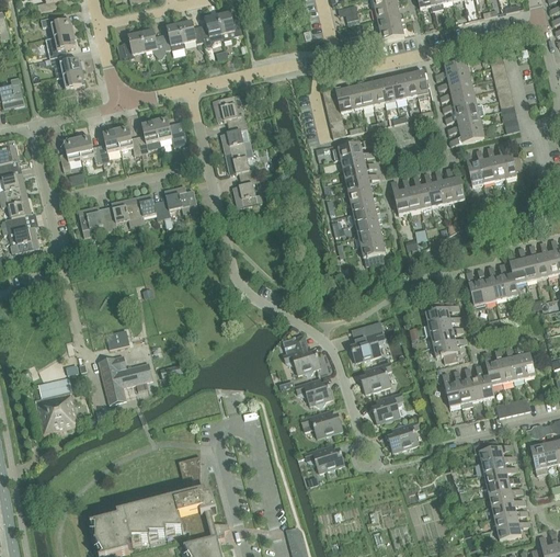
[(45,0),(45,1),(37,3),(38,10),(55,6),(54,0),(45,0)]
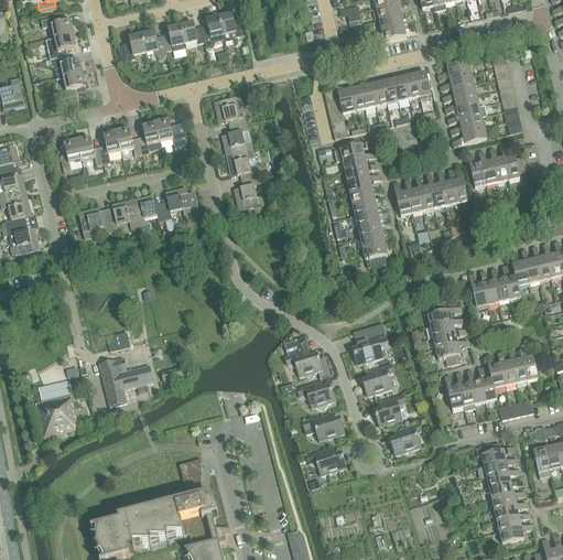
[(432,0),(433,4),(434,10),(445,8),(444,2),(443,0),(432,0)]
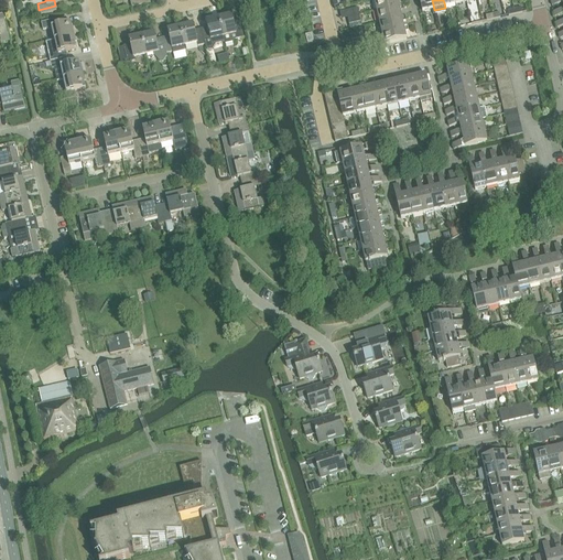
[(562,10),(562,0),(562,3),(562,6),(552,8),(553,13),(562,10)]
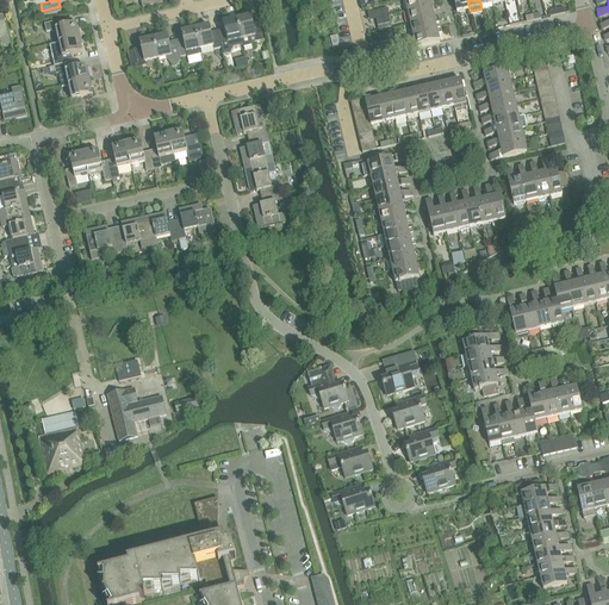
[(409,19),(433,13),(430,1),(406,7),(409,19)]
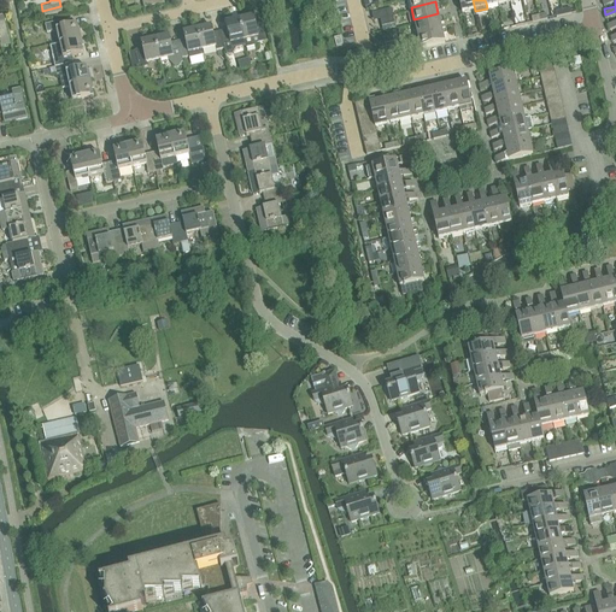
[(253,40),(267,37),(262,17),(254,18),(253,12),(239,16),(245,41),(246,43),(253,42),(253,40)]
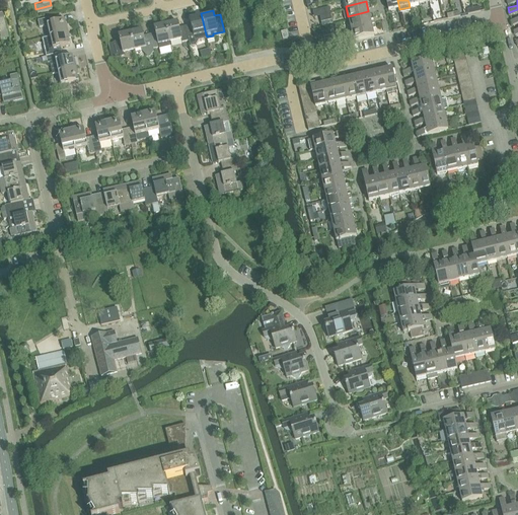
[(351,26),(371,21),(368,11),(348,16),(351,26)]
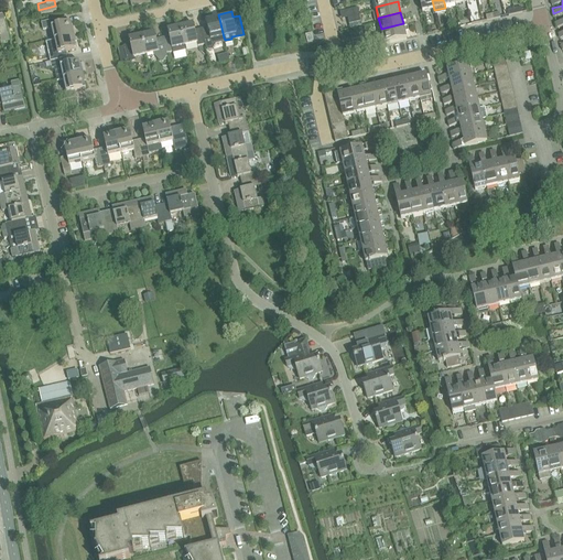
[(69,19),(64,20),(63,13),(41,19),(42,25),(51,23),(53,35),(73,31),(69,19)]
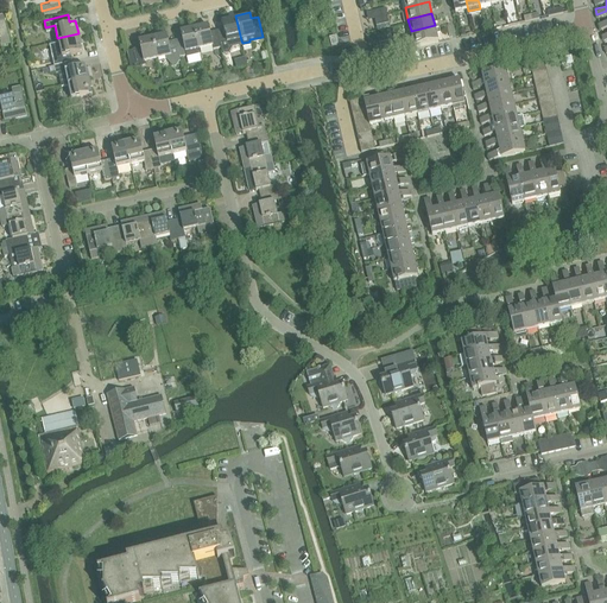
[(216,26),(220,44),(221,46),(222,49),(225,49),(227,49),(229,49),(232,43),(241,40),(235,16),(221,19),(223,25),(216,26)]
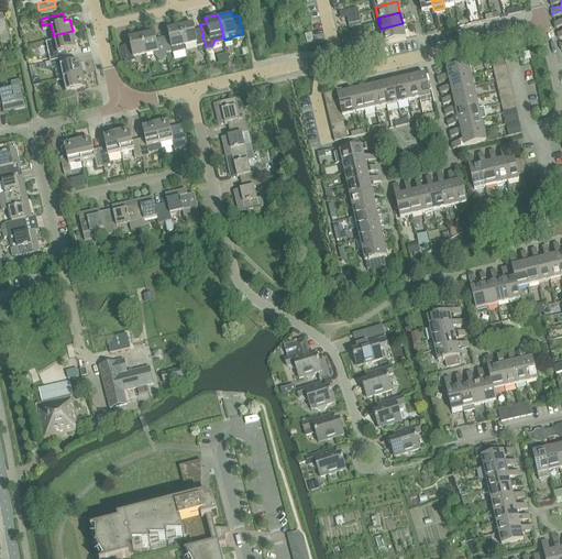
[(204,41),(200,24),(194,25),(193,20),(179,23),(184,41),(196,39),(197,42),(204,41)]
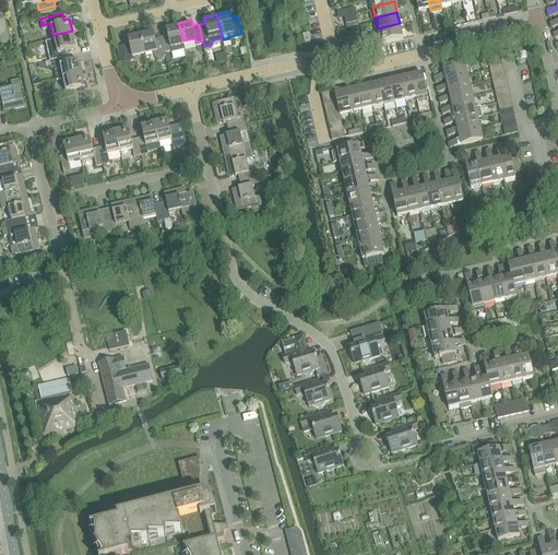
[(173,48),(175,48),(176,47),(176,44),(176,43),(182,40),(178,23),(165,25),(167,32),(161,33),(164,49),(170,47),(173,48)]
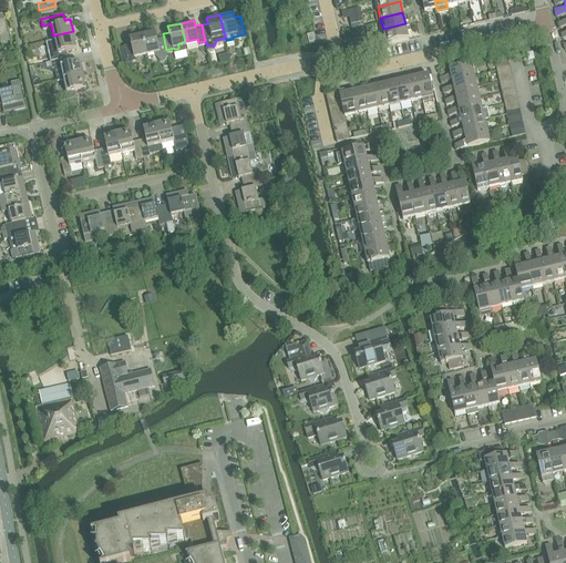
[(383,29),(386,40),(408,36),(405,23),(383,29)]
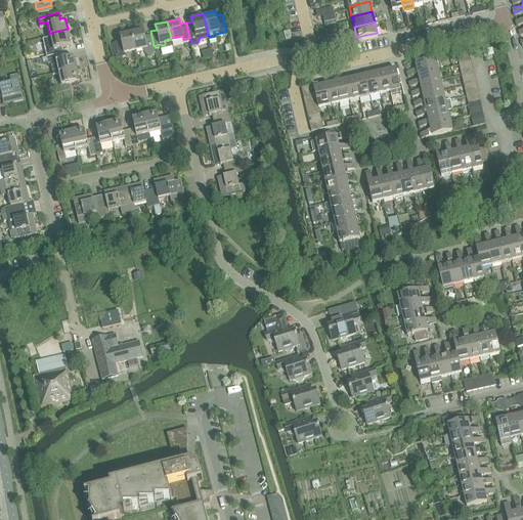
[(325,26),(315,28),(317,35),(328,33),(325,26)]
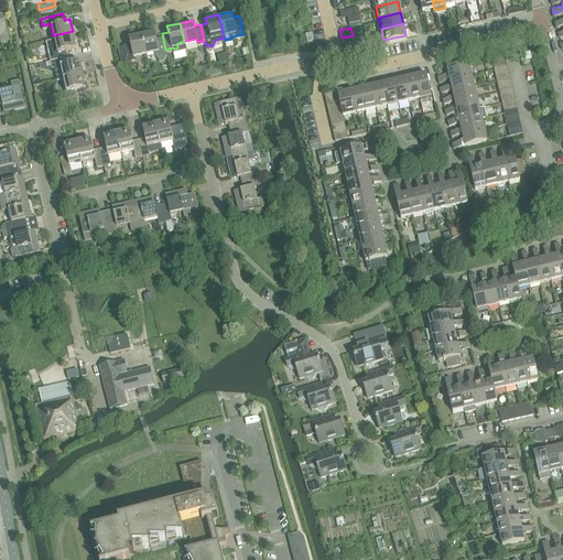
[(141,32),(145,51),(152,49),(153,52),(160,58),(161,58),(163,57),(166,53),(165,50),(162,33),(155,35),(154,29),(141,32)]
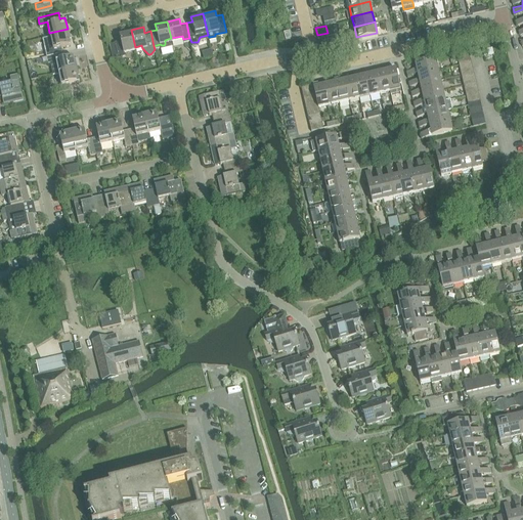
[(68,29),(49,33),(52,45),(44,47),(46,53),(62,49),(60,44),(71,41),(68,29)]
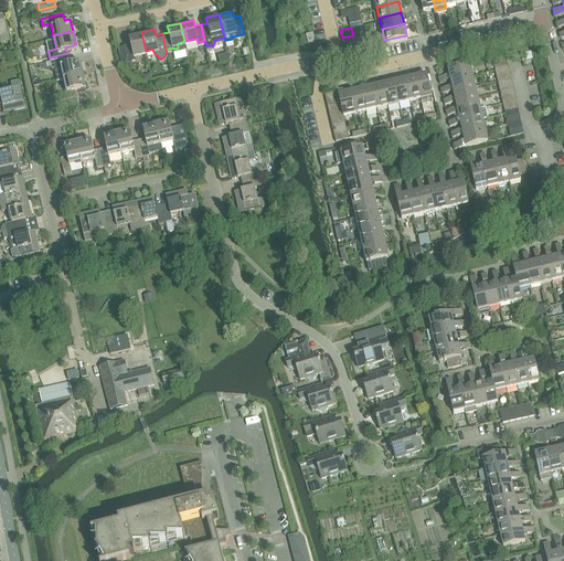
[(146,51),(141,32),(128,35),(130,41),(117,44),(120,60),(139,55),(139,52),(146,51)]
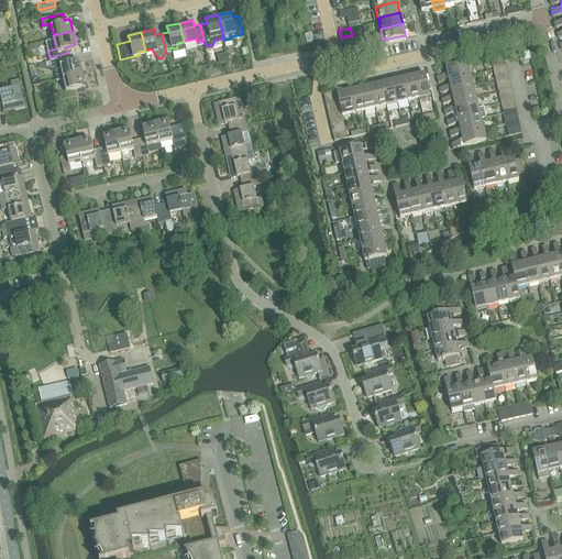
[(492,62),(505,58),(503,52),(489,55),(492,62)]
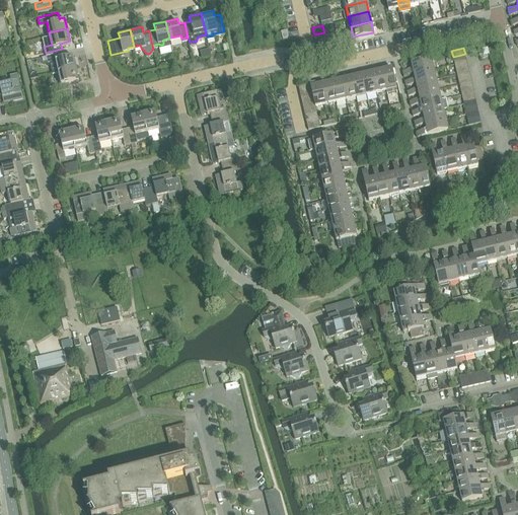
[(52,70),(58,69),(75,65),(72,53),(63,55),(62,49),(46,53),(46,54),(47,59),(49,59),(52,70)]
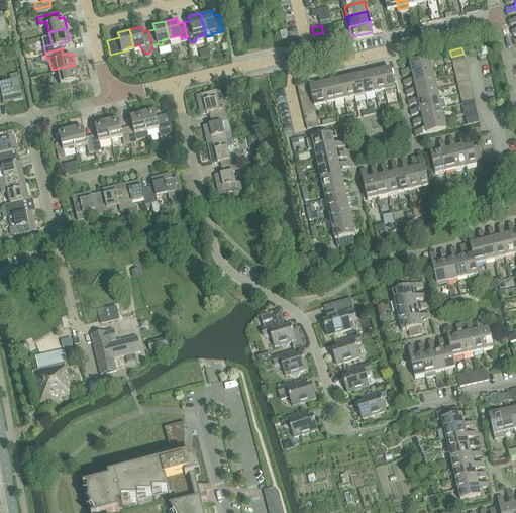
[(452,62),(465,60),(463,54),(451,57),(452,62)]
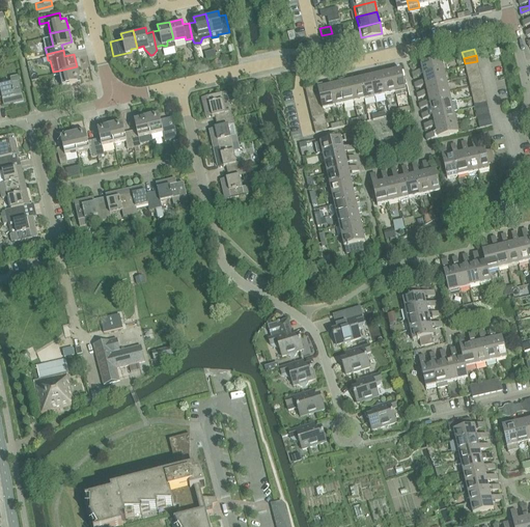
[(412,75),(422,73),(444,67),(441,56),(420,61),(421,67),(411,70),(412,75)]
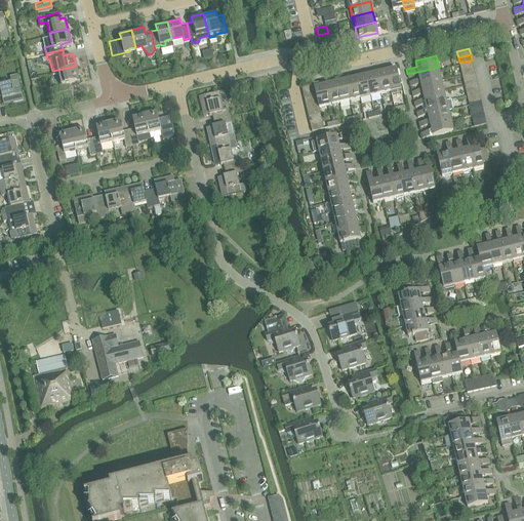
[(460,69),(473,67),(472,61),(459,63),(460,69)]
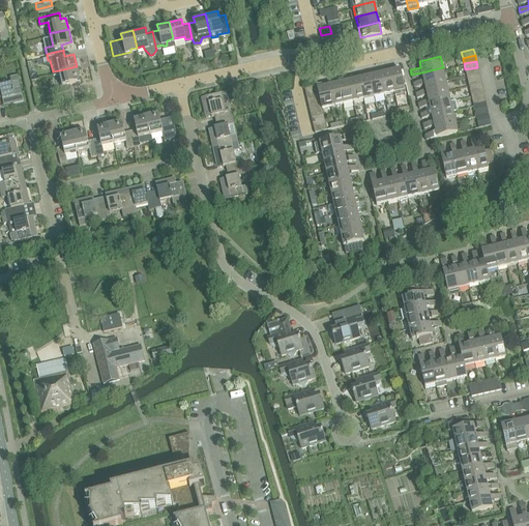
[(388,68),(393,88),(394,92),(405,89),(400,65),(388,68)]
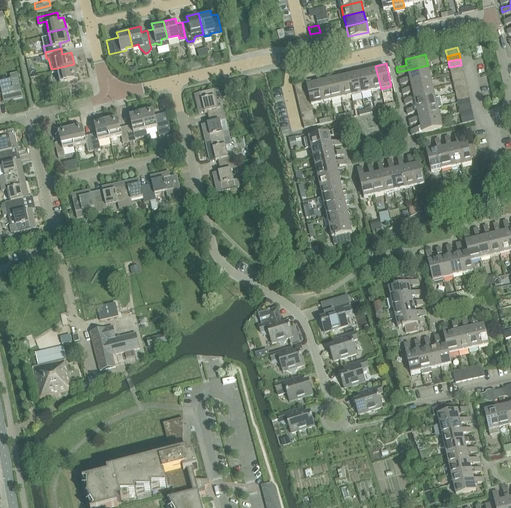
[(74,64),(57,68),(59,79),(51,81),(53,87),(69,84),(67,78),(77,76),(74,64)]
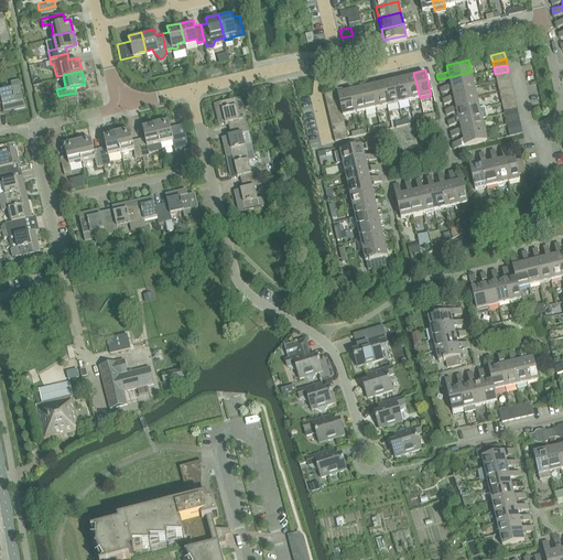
[(472,72),(448,77),(450,83),(440,85),(441,89),(451,87),(474,83),(472,72)]
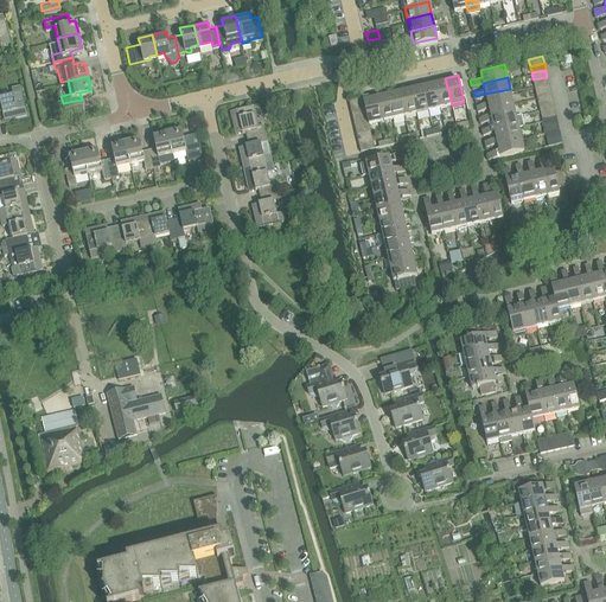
[(547,77),(533,79),(535,87),(549,83),(547,77)]
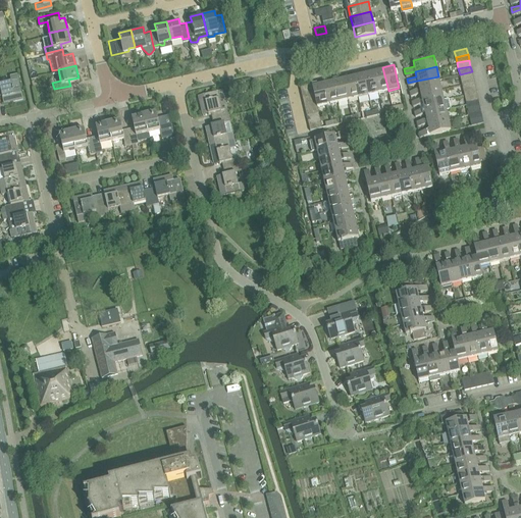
[(387,87),(382,67),(372,69),(377,90),(387,87)]
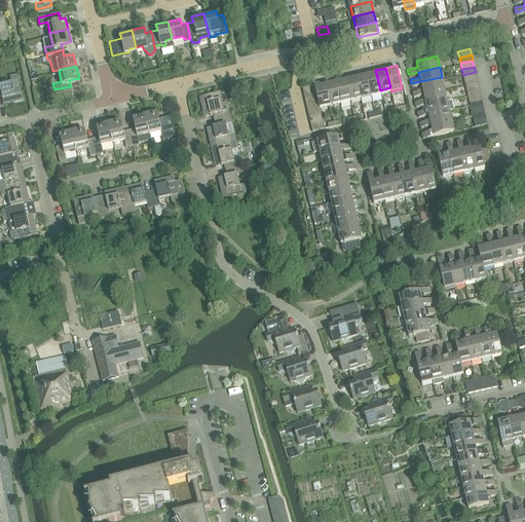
[(380,90),(375,70),(366,72),(370,92),(380,90)]
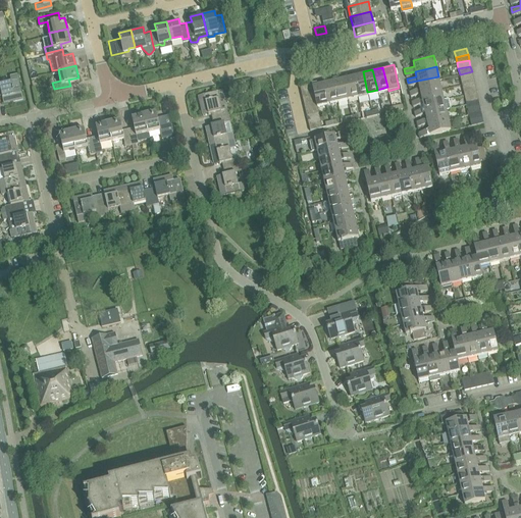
[(0,92),(1,92),(3,99),(21,95),(16,71),(9,72),(10,79),(0,81),(0,92)]
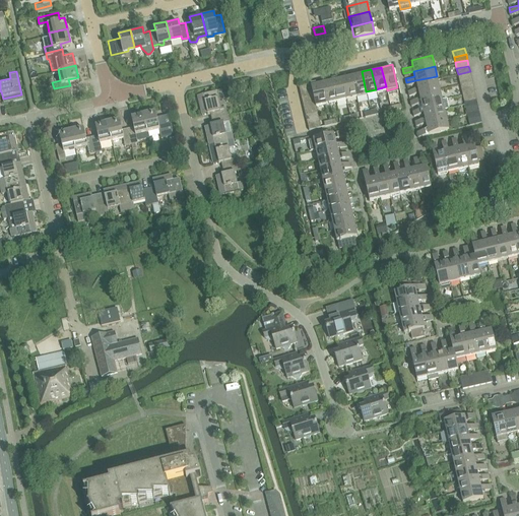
[(366,91),(362,71),(351,74),(355,93),(366,91)]
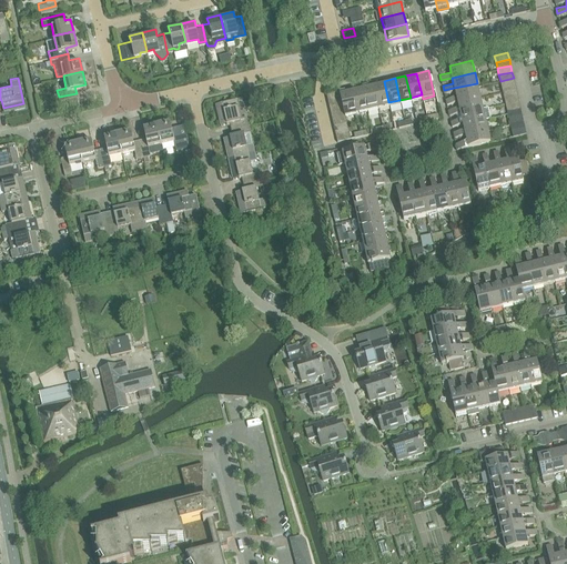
[(514,78),(500,81),(502,88),(515,84),(514,78)]
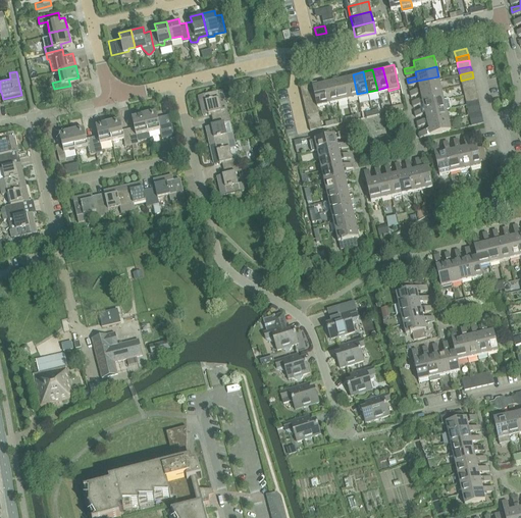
[(357,94),(353,74),(343,76),(347,97),(357,94)]
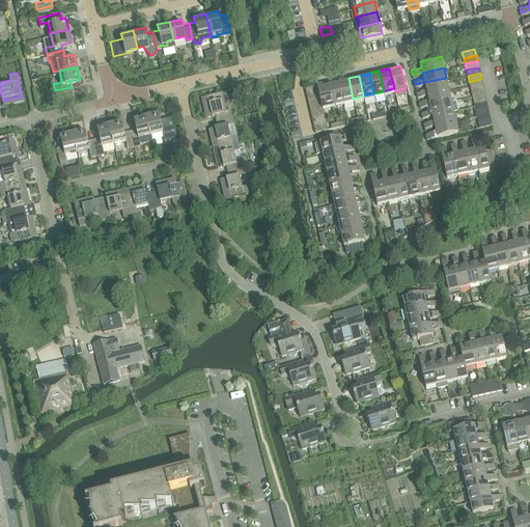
[(353,99),(349,78),(338,80),(342,101),(353,99)]
